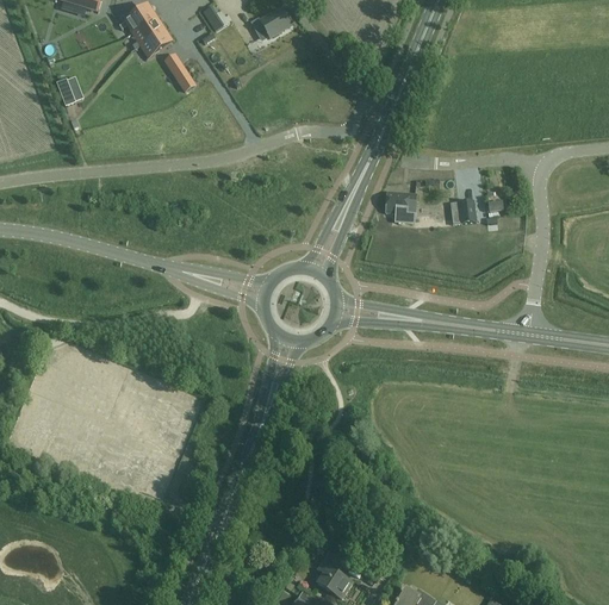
[(86,6),(66,0),(62,0),(60,7),(84,13),(86,6)]
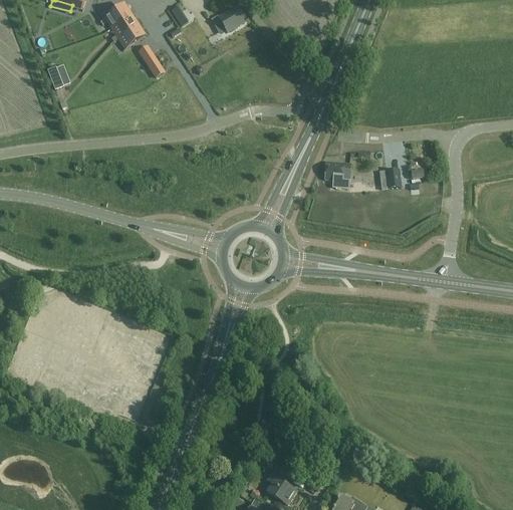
[(55,0),(72,5),(81,8),(83,0),(55,0)]
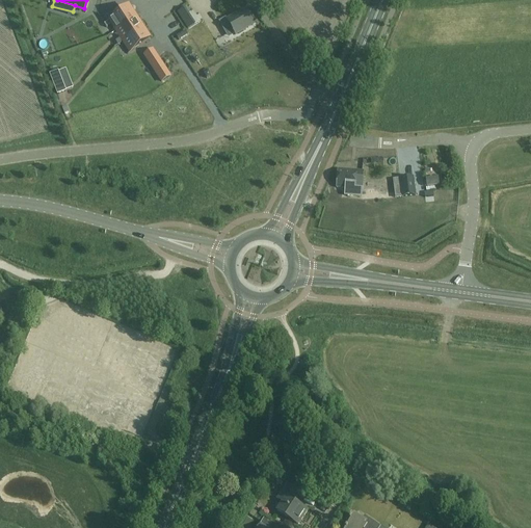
[(108,16),(115,27),(134,15),(127,4),(108,16)]
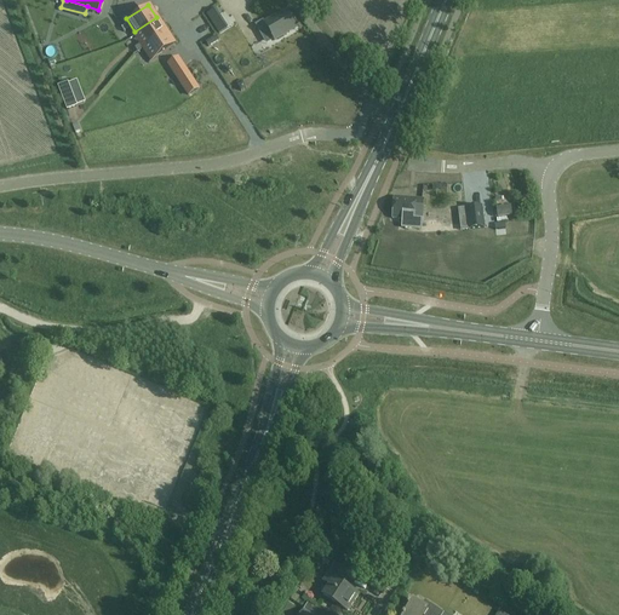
[(225,23),(213,5),(206,10),(218,28),(225,23)]
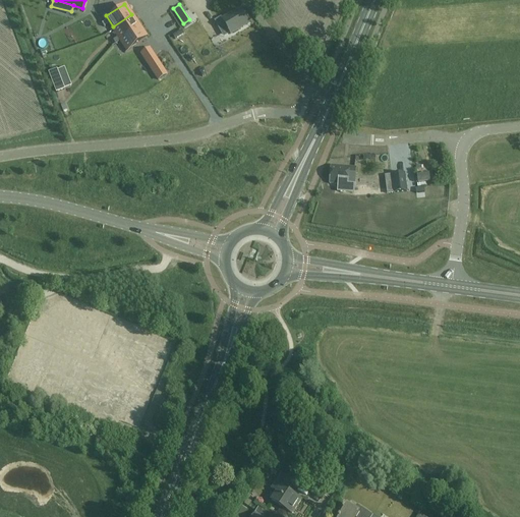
[(223,17),(217,21),(221,29),(227,24),(230,30),(232,29),(233,30),(238,26),(237,25),(246,19),(239,7),(230,13),(229,11),(222,16),(223,17)]
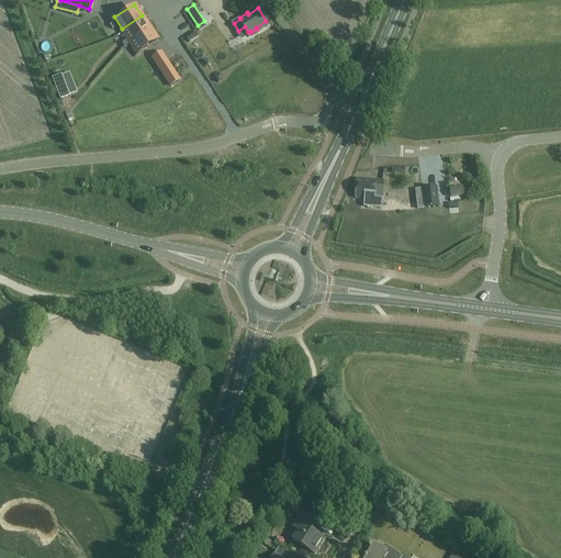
[(148,26),(142,15),(122,29),(128,40),(148,26)]
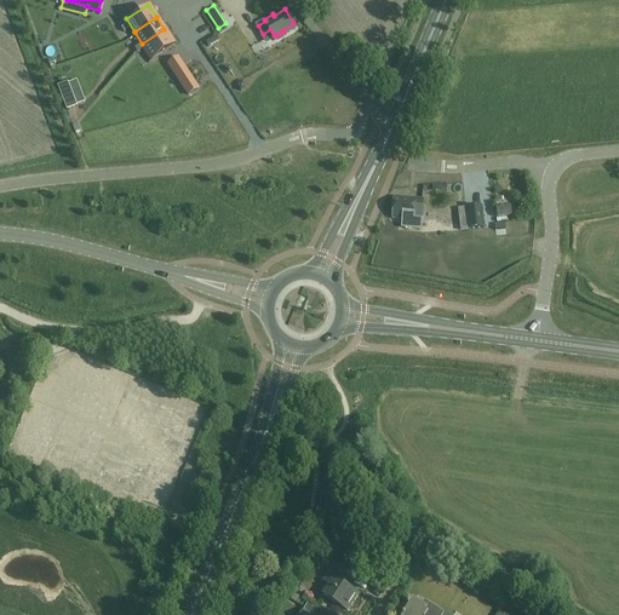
[(150,56),(172,42),(164,29),(142,44),(150,56)]
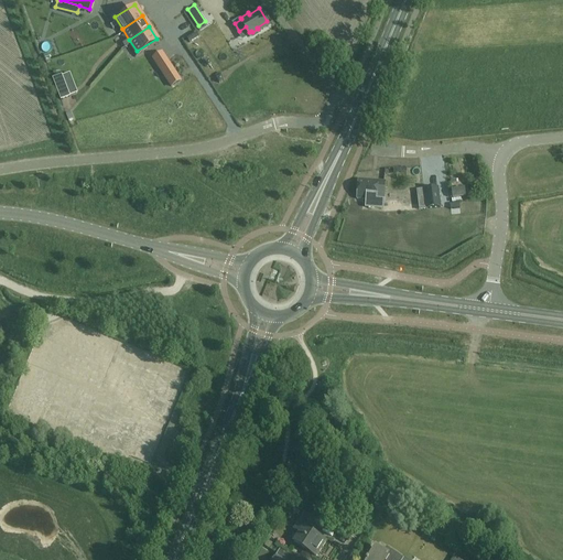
[(150,54),(155,62),(165,55),(160,47),(150,54)]
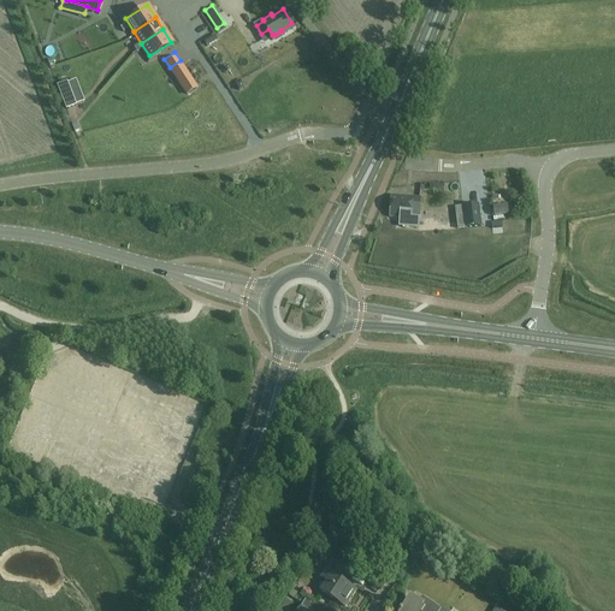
[(184,90),(196,83),(181,60),(170,67),(184,90)]
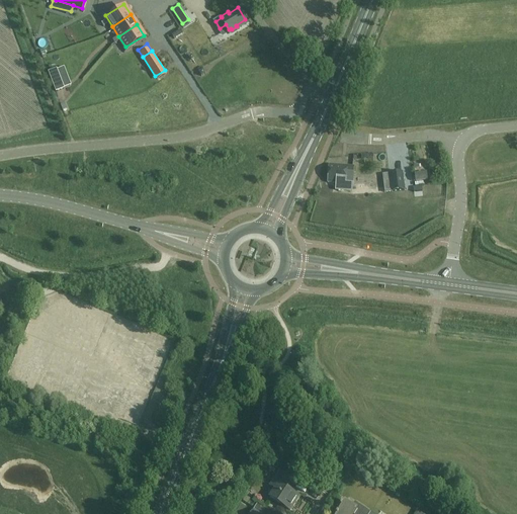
[(63,63),(56,66),(63,85),(70,82),(63,63)]
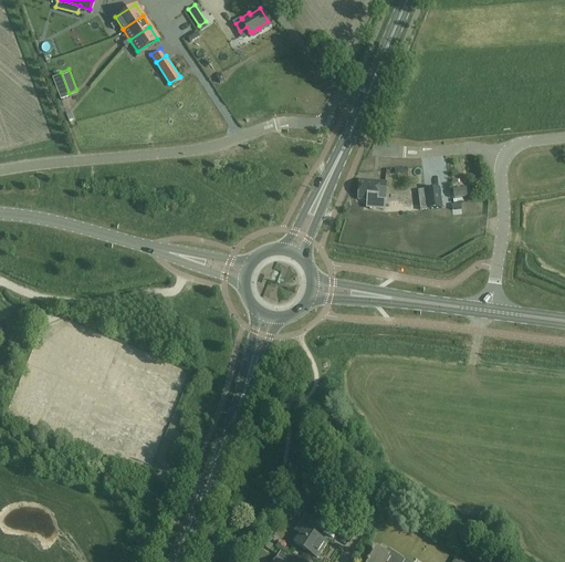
[(69,93),(61,72),(52,75),(61,95),(69,93)]
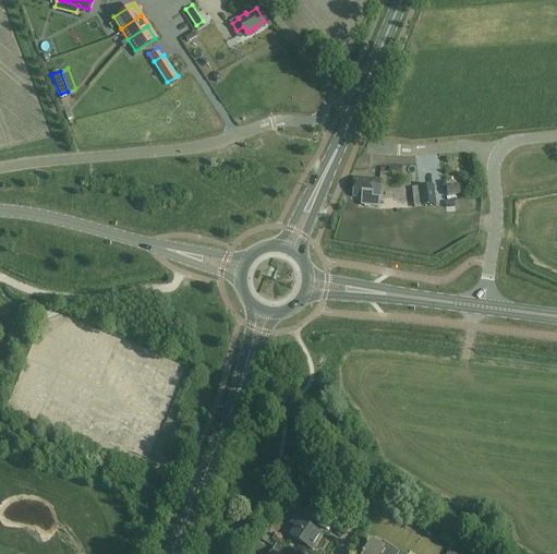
[(403,178),(412,176),(410,166),(401,168),(403,178)]
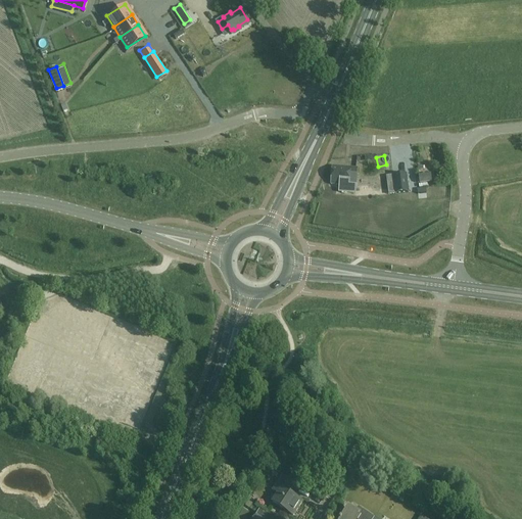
[(354,190),(356,182),(357,172),(357,163),(330,161),(329,180),(338,181),(337,189),(354,190)]
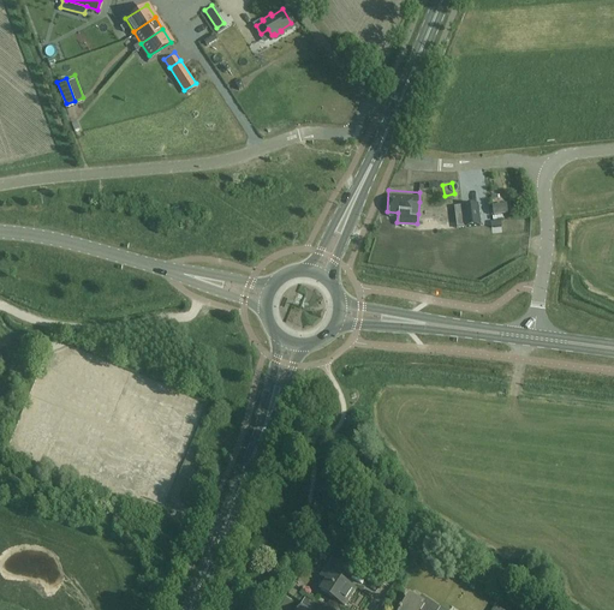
[(453,203),(457,225),(465,223),(478,221),(476,201),(462,202),(453,203)]
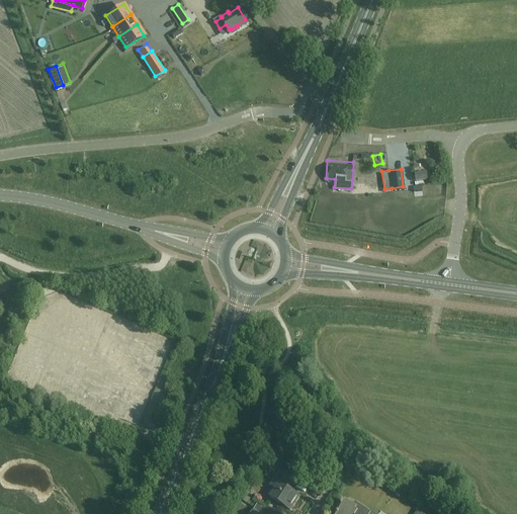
[(297,493),(287,487),(293,476),(278,466),(267,483),(272,486),(268,494),(288,507),(297,493)]
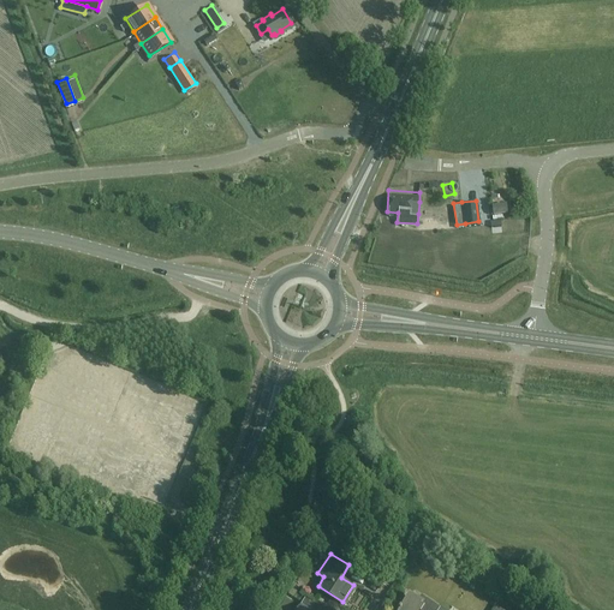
[(433,609),(439,603),(427,596),(419,591),(416,597),(407,592),(397,609),(417,609),(419,606),(424,609),(433,609)]
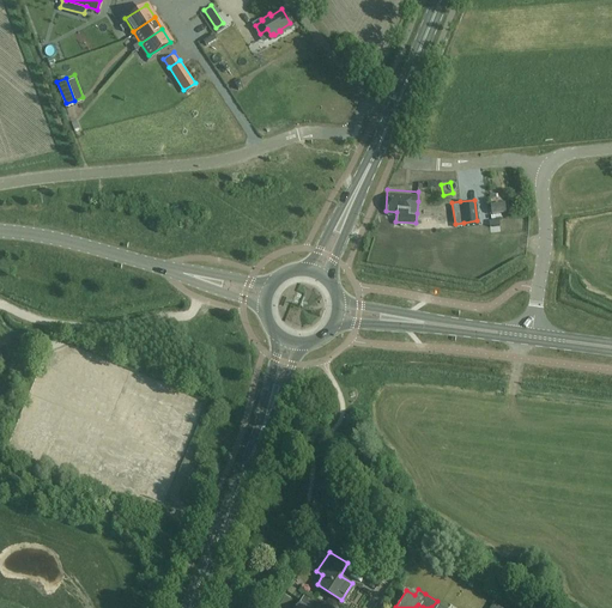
[(303,591),(300,599),(292,607),(317,607),(321,603),(303,591)]
